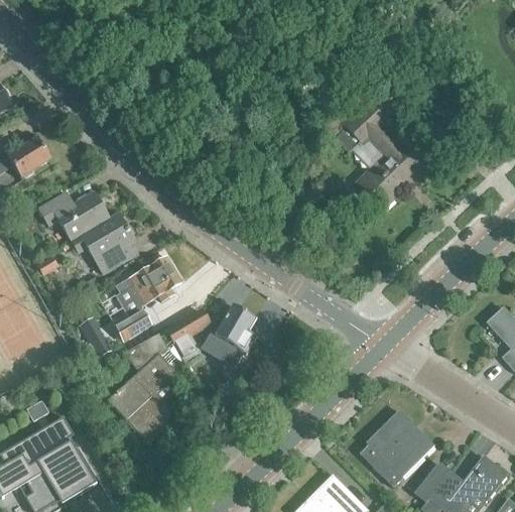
[(383,156),(357,181),(371,196),(372,195),(382,206),(392,197),(393,198),(405,185),(403,184),(412,175),(414,177),(428,163),(403,137),(398,142),(383,127),(414,97),(393,75),(343,123),(364,145),(369,140),(383,156)]
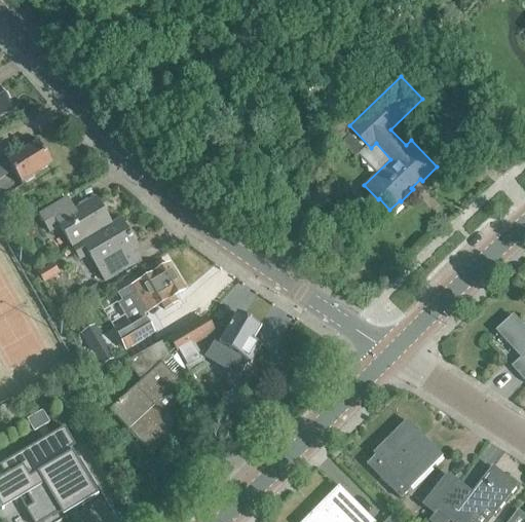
[(0,113),(10,108),(8,104),(9,100),(8,96),(6,91),(2,88),(0,86),(0,113)]
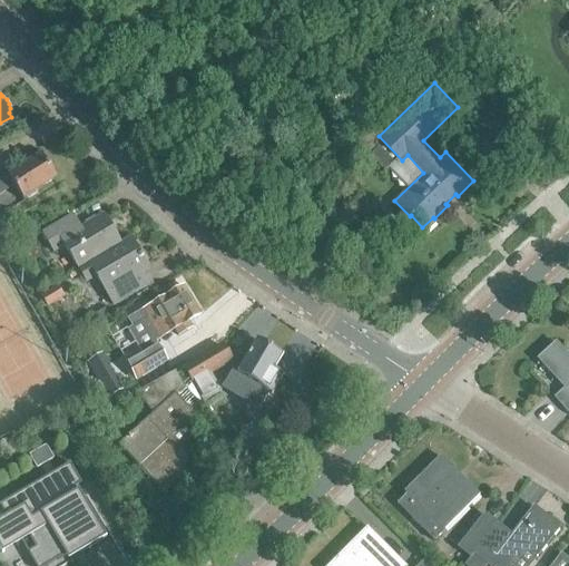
[(36,188),(56,176),(57,175),(41,152),(40,153),(10,172),(8,171),(0,175),(0,205),(3,204),(0,198),(0,189),(15,182),(23,196),(25,196),(25,195),(26,195),(27,196),(36,189),(36,188)]
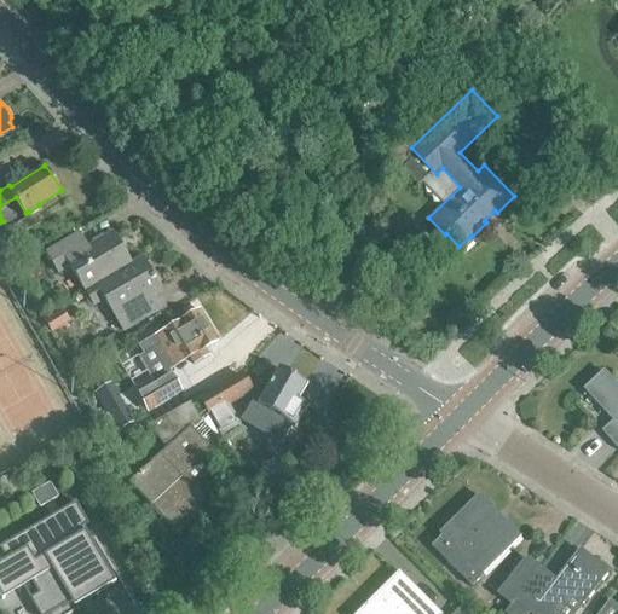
[(113,229),(87,244),(80,230),(47,249),(58,270),(70,262),(86,288),(132,261),(132,260),(113,229)]
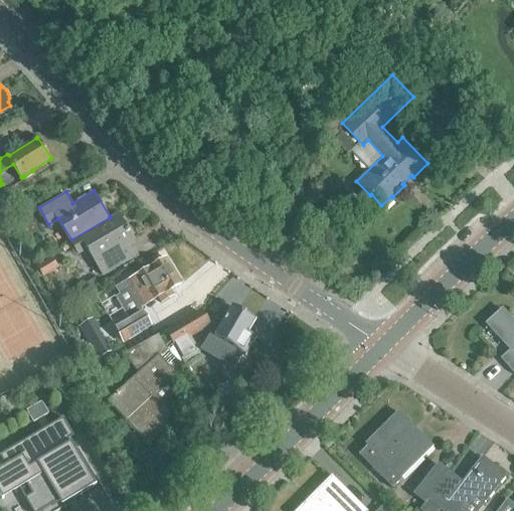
[(103,273),(134,254),(127,242),(134,238),(129,230),(130,229),(128,226),(127,226),(118,211),(110,216),(110,217),(71,239),(78,251),(87,246),(103,273)]
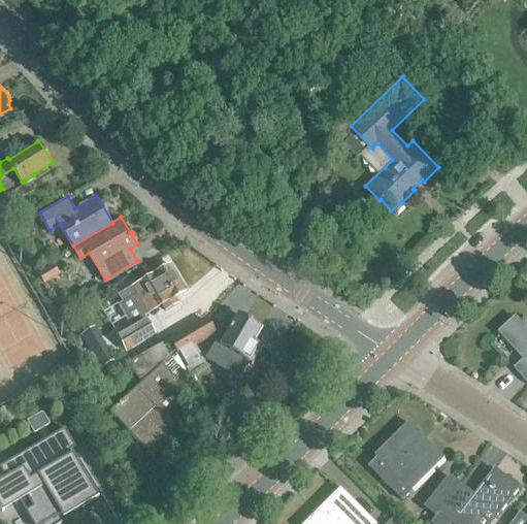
[(162,301),(165,306),(177,299),(175,294),(187,288),(171,261),(120,292),(124,299),(133,294),(143,313),(162,301)]
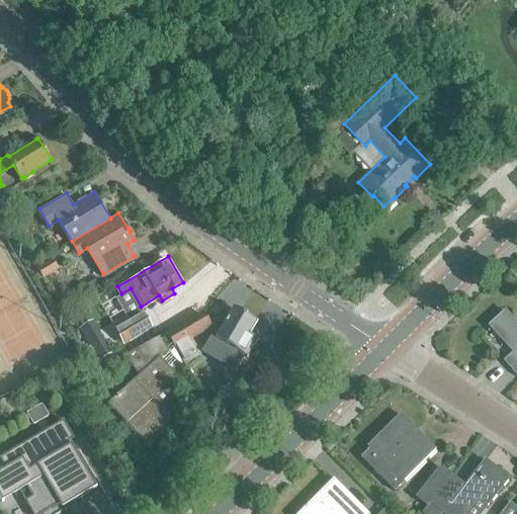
[(228,342),(247,354),(257,337),(249,332),(257,320),(234,306),(220,331),(214,328),(203,345),(221,355),(228,342)]
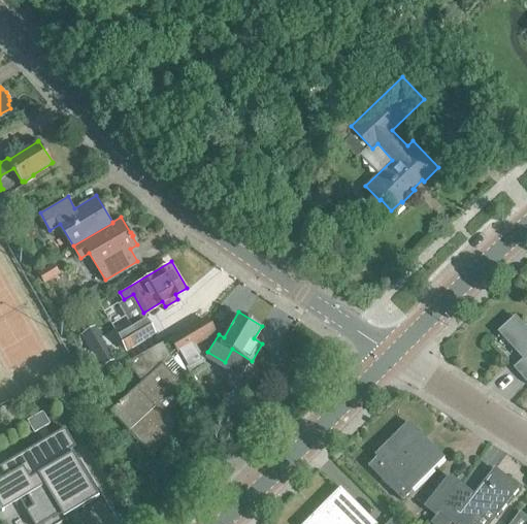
[(177,353),(215,330),(206,316),(192,324),(193,325),(170,338),(177,353)]
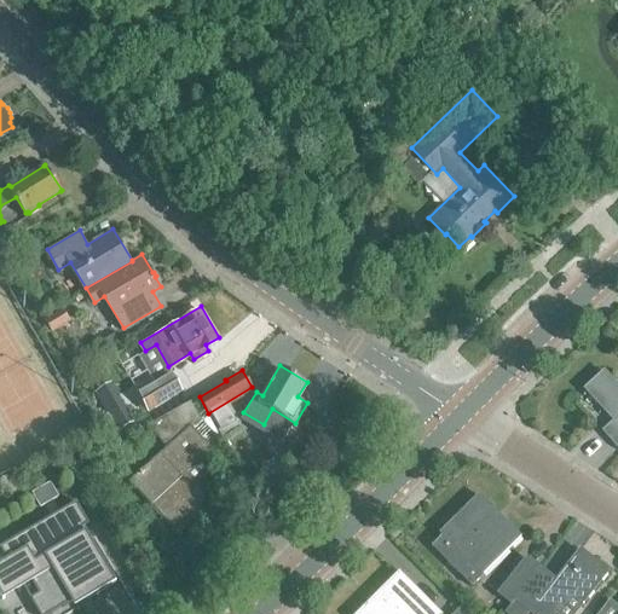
[(590,387),(616,415),(602,428),(617,444),(617,383),(606,370),(587,388),(587,389),(590,387)]
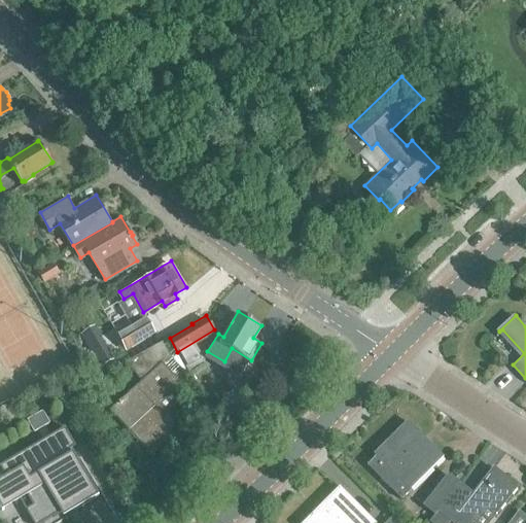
[(127,347),(154,330),(146,316),(118,334),(127,347)]
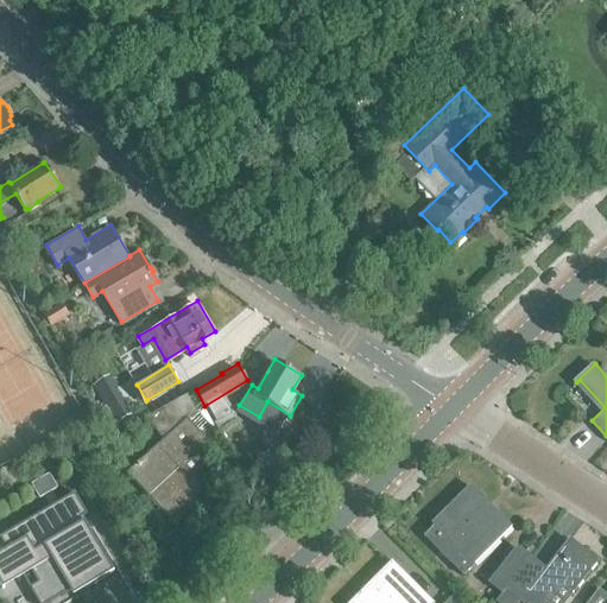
[(176,520),(208,490),(209,492),(210,490),(196,476),(195,477),(190,473),(206,457),(197,449),(208,438),(187,416),(196,407),(188,392),(145,416),(149,419),(156,416),(170,431),(127,470),(131,474),(130,475),(131,475),(132,475),(160,506),(159,506),(160,507),(176,522),(177,521),(176,520)]
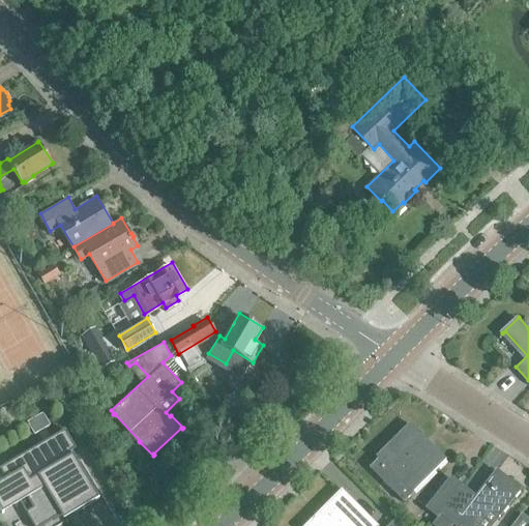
[(196,344),(179,354),(189,371),(206,360),(196,344)]
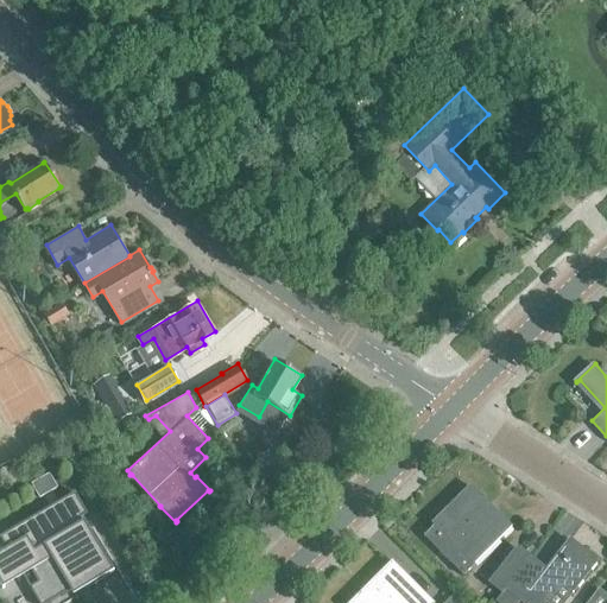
[(430,521),(434,524),(424,533),(463,572),(475,560),(474,560),(511,524),(469,482),(459,493),(460,494),(443,509),(442,509),(430,521)]
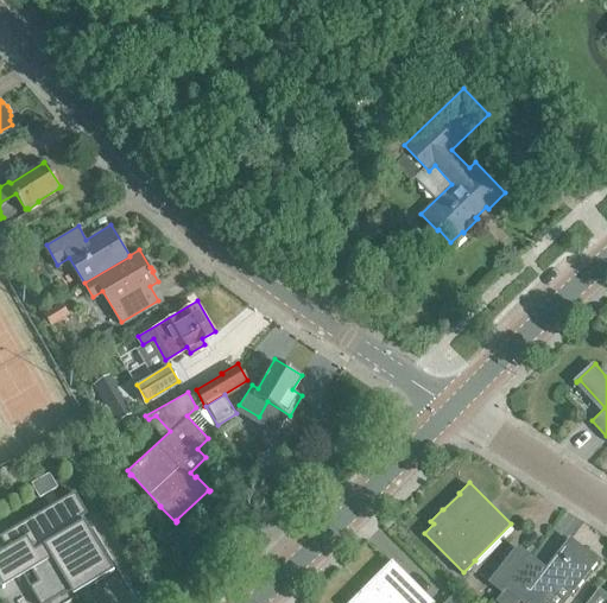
[(80,515),(87,511),(75,489),(0,533),(0,534),(6,546),(0,550),(0,581),(2,585),(5,584),(4,582),(31,565),(39,581),(30,585),(39,602),(44,602),(74,585),(71,582),(80,577),(84,585),(113,567),(84,519),(83,519),(80,515)]
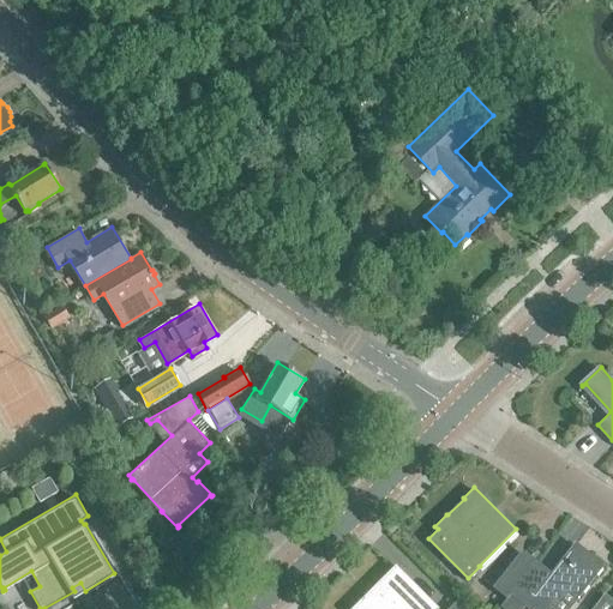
[(576,542),(552,573),(535,560),(510,591),(533,608),(546,608),(565,585),(578,595),(602,564),(576,542)]
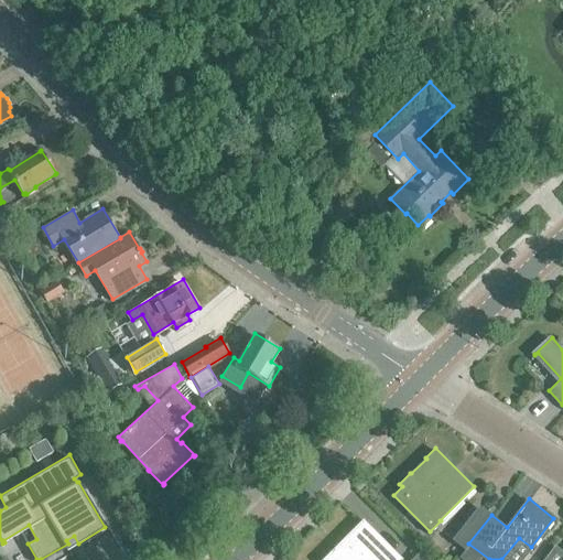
[(468,544),(491,515),(479,505),(456,534),(468,544)]
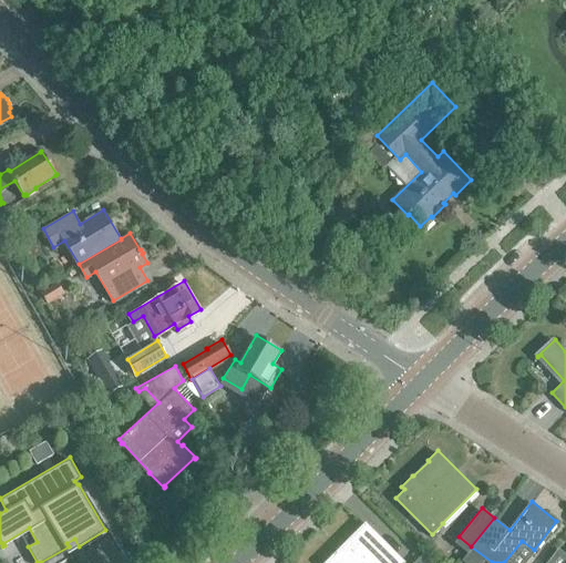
[(400,562),(403,561),(366,523),(325,562),(400,562)]
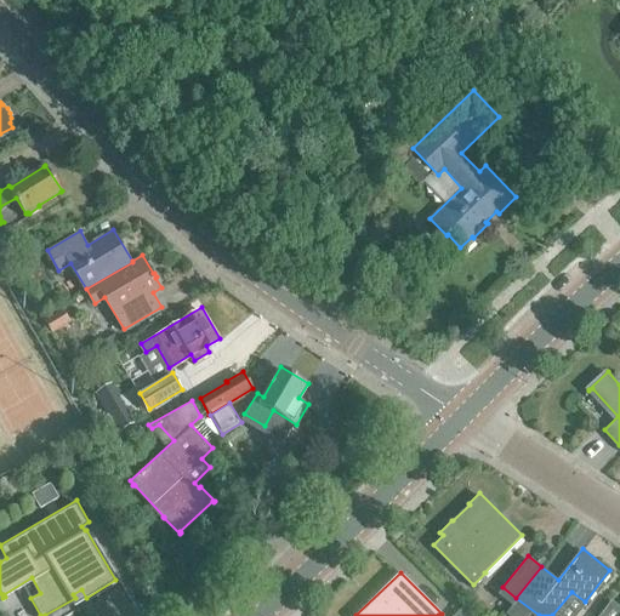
[(471,615),(461,605),(450,615),(471,615)]
